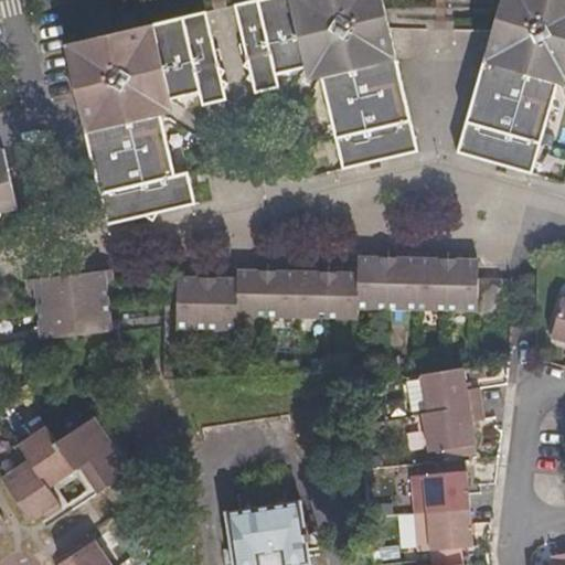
[(254,0),(233,4),(246,61),(243,66),(249,71),(246,80),(253,84),(254,93),(279,87),(277,75),(302,67),(312,73),(321,77),(343,172),(417,155),(381,0),(254,0)]
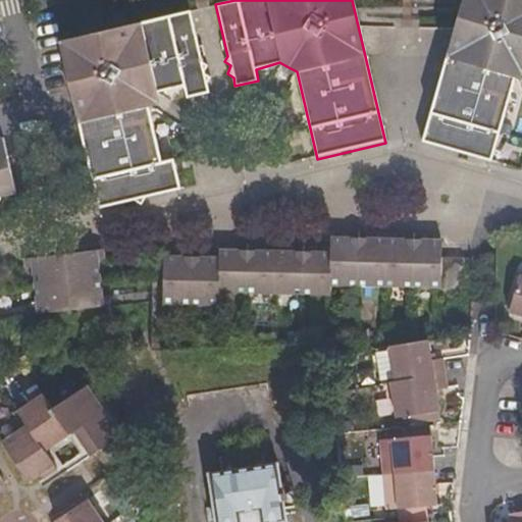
[(521,0),(467,0),(458,31),(450,61),(424,145),(459,156),(457,162),(468,164),(470,159),(492,165),(517,82),(521,79),(521,0)]
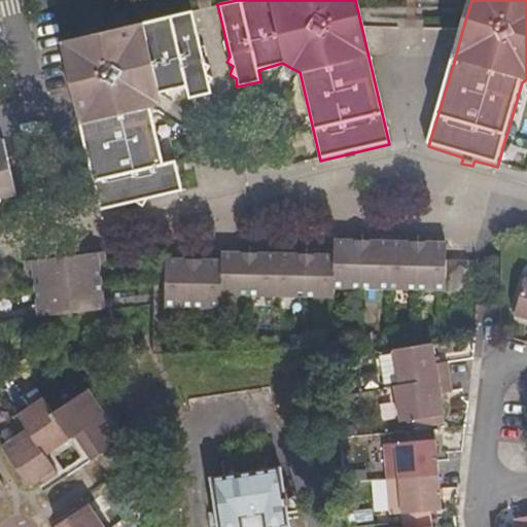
[(207,63),(195,10),(62,40),(100,209),(136,201),(138,208),(149,205),(147,199),(178,191),(171,163),(166,165),(151,108),(156,100),(162,92),(187,84),(190,97),(213,92),(211,86),(211,82),(213,77),(214,76),(209,74),(208,70),(212,66),(207,63)]
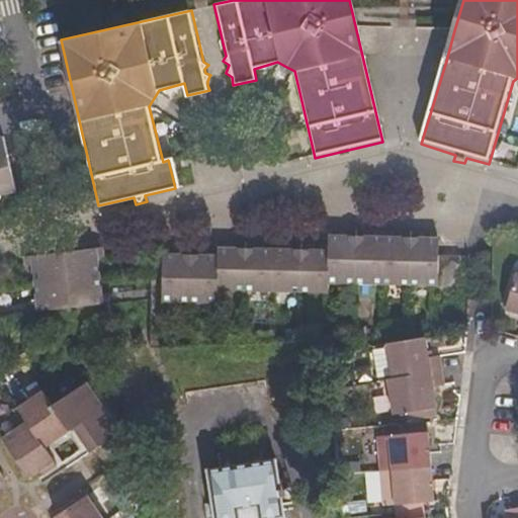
[(0,196),(19,193),(6,137),(0,138),(0,196)]
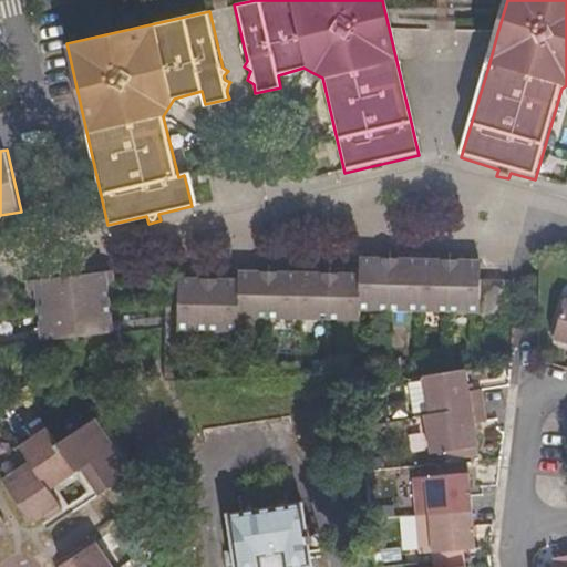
[(480,313),(481,280),(481,260),(463,259),(449,259),(437,259),(419,258),(403,258),(389,257),(374,257),(360,256),(359,268),(359,274),(349,274),(353,320),(359,320),(359,309),(388,310),(418,311),(447,312),(480,313)]
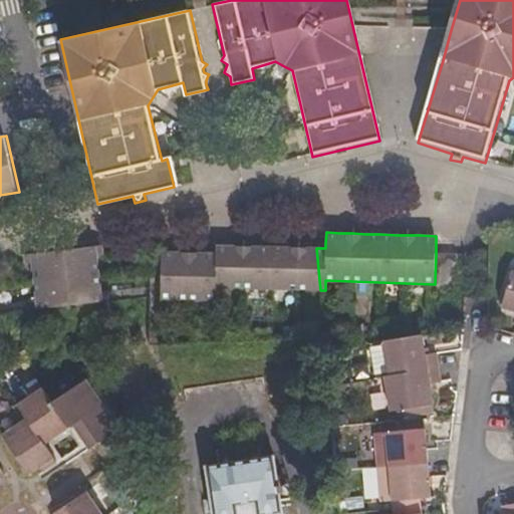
[(216,245),(216,249),(216,252),(202,253),(189,253),(177,253),(165,253),(162,300),(187,300),(214,300),(215,287),(242,288),(269,289),(297,290),(320,290),(316,248),(306,247),(297,247),(283,247),(270,246),(257,246),(242,246),(229,245),(216,245)]
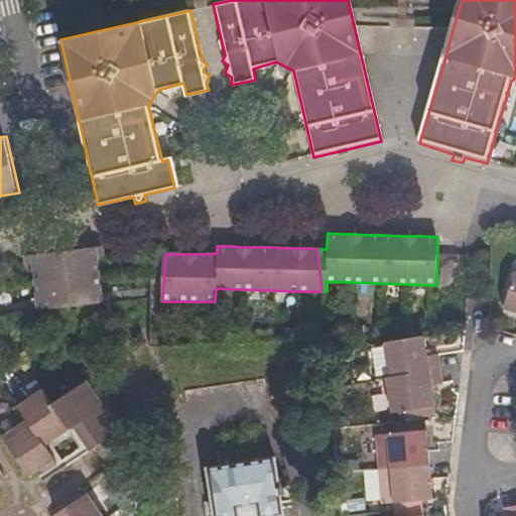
[(109,258),(108,250),(67,253),(27,257),(28,267),(34,266),(35,275),(36,286),(37,296),(38,305),(32,305),(33,315),(74,310),(73,307),(81,307),(82,309),(109,307),(114,306),(114,303),(113,296),(107,297),(106,287),(104,278),(103,265),(102,259),(109,258)]
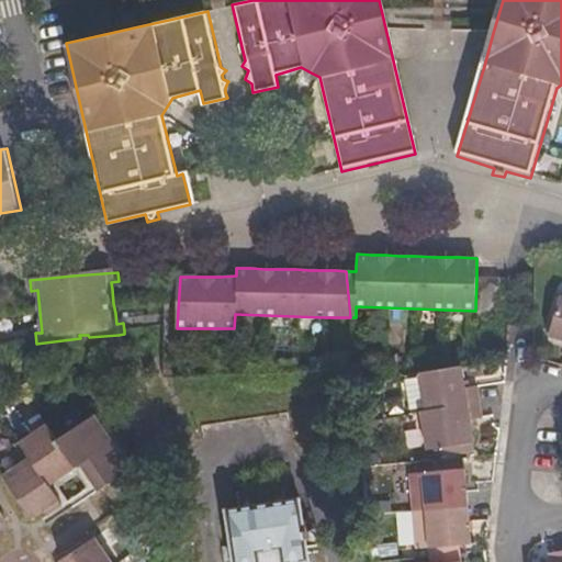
[(502,278),(476,278),(475,311),(475,315),(501,315),(502,278)]
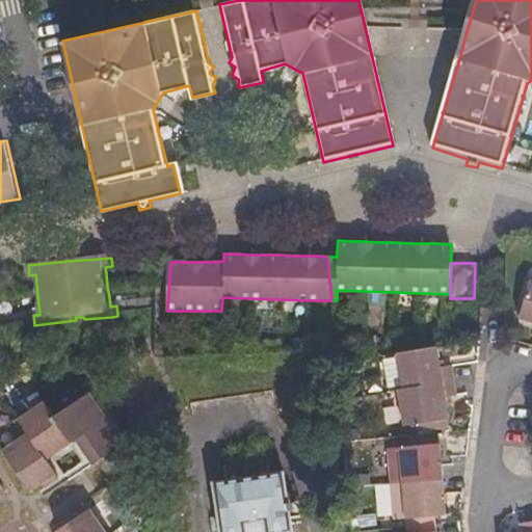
[(519,319),(531,322),(531,282),(529,281),(519,319)]
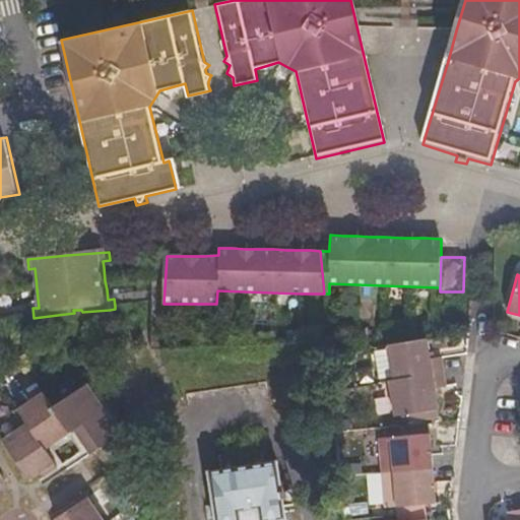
[(387,347),(392,382),(387,383),(393,418),(437,411),(434,391),(445,389),(443,374),(440,359),(429,361),(426,340),(387,347)]
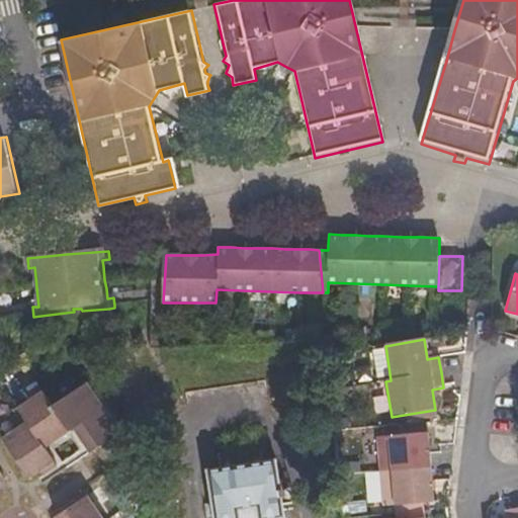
[(0,433),(0,435),(28,476),(40,467),(49,479),(67,465),(63,458),(59,453),(54,457),(45,444),(74,425),(83,438),(78,442),(81,446),(85,453),(119,430),(82,375),(48,400),(39,386),(12,404),(21,418),(0,433)]
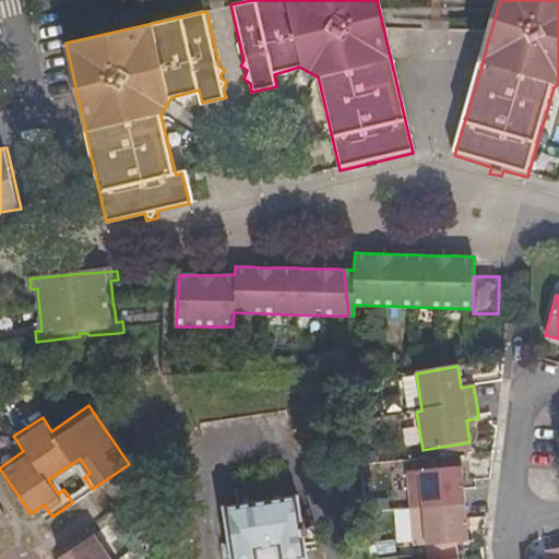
[(456,558),(456,552),(455,545),(467,543),(464,506),(461,470),(406,474),(409,511),(413,548),(424,547),(425,556),(425,558),(456,558)]
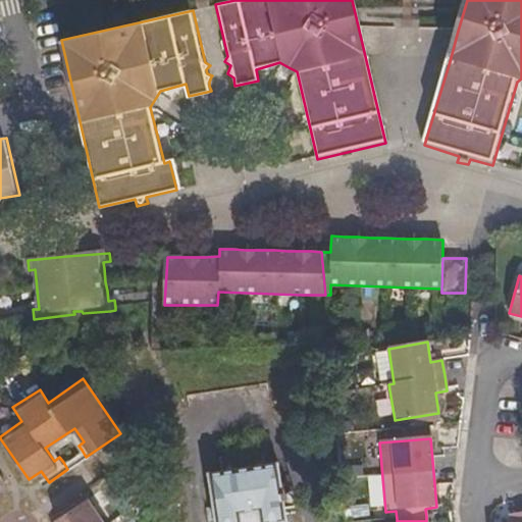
[(206,472),(214,521),(280,521),(285,521),(275,462),(262,464),(260,450),(217,457),(219,471),(206,472)]
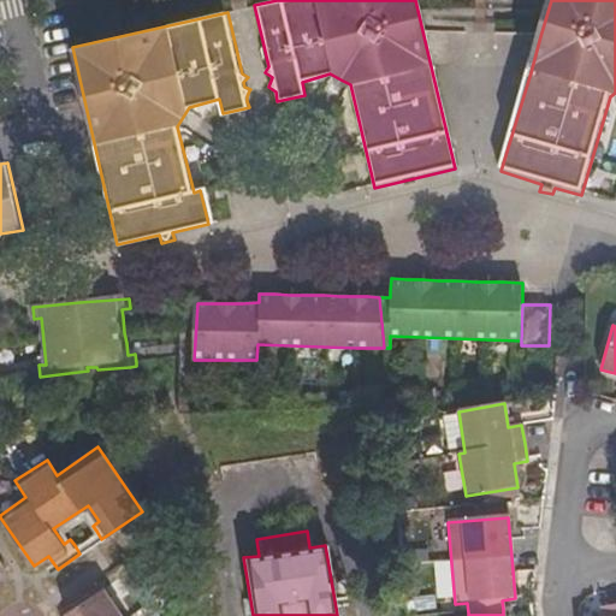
[(124,615),(105,586),(67,611),(70,615),(124,615)]
